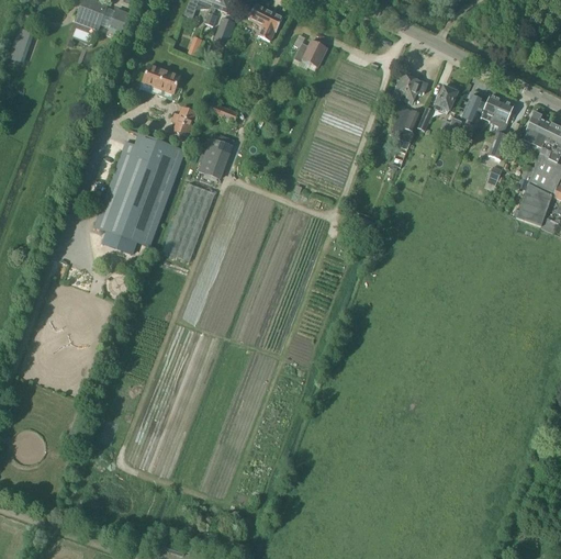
[(118,37),(122,28),(123,28),(128,13),(115,9),(114,10),(107,7),(107,6),(92,0),(82,0),(77,14),(109,26),(105,33),(118,37)]
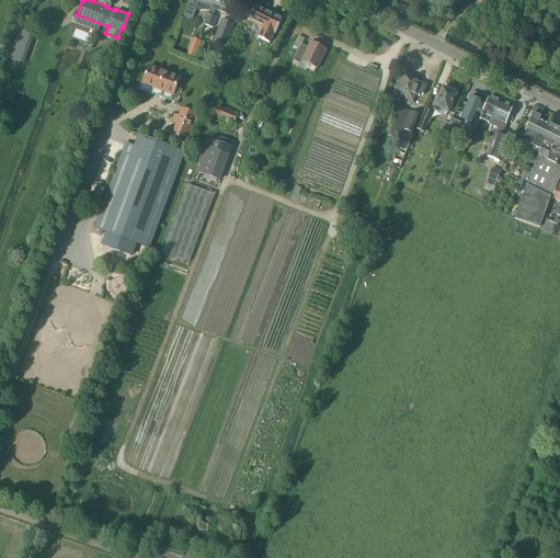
[(212,6),(213,0),(190,0),(184,13),(192,16),(195,8),(210,8),(212,6)]
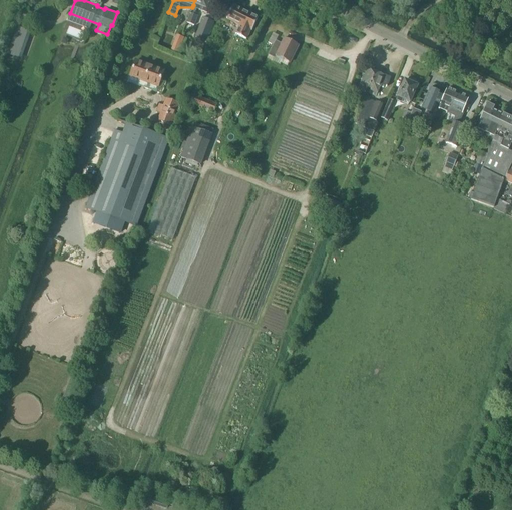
[(194,0),(193,5),(197,6),(208,10),(212,1),(211,0),(194,0)]
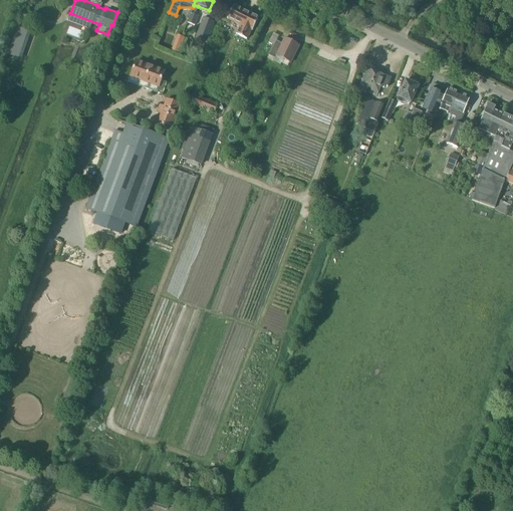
[(228,17),(242,24),(238,33),(247,37),(251,28),(253,28),(259,15),(234,3),(228,17)]
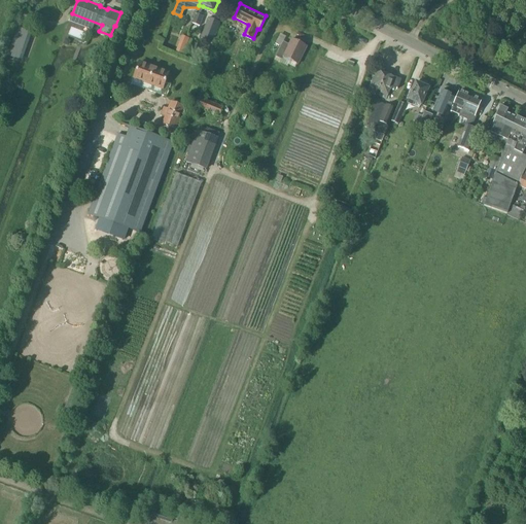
[(197,10),(193,21),(200,24),(204,13),(201,12),(197,10)]
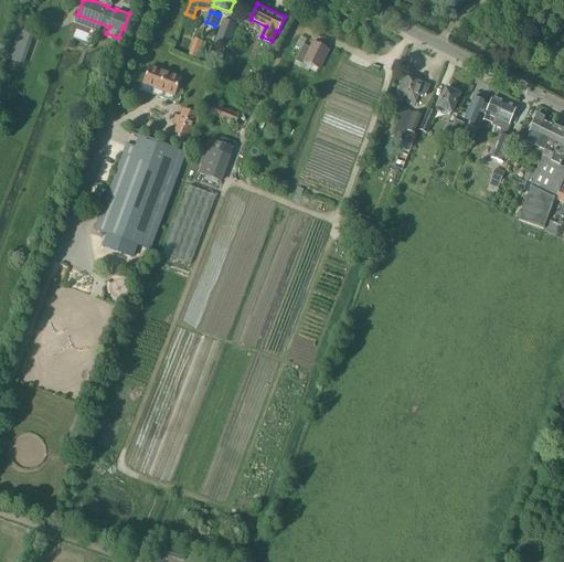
[(224,17),(216,39),(229,43),(236,21),(224,17)]
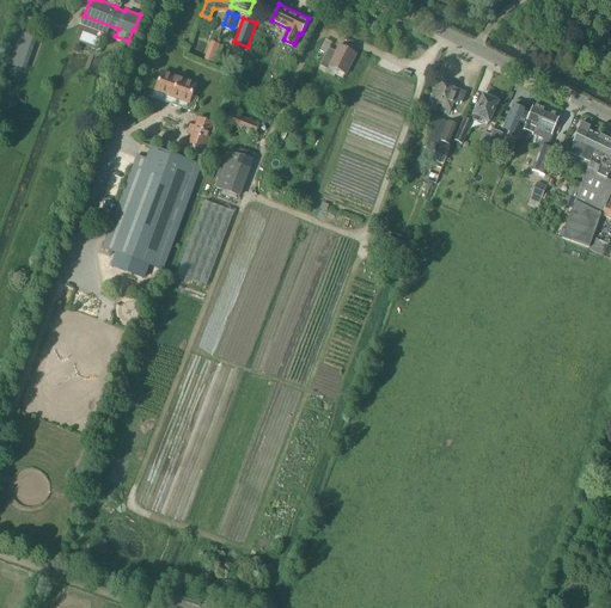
[(36,35),(22,29),(8,62),(24,68),(36,35)]
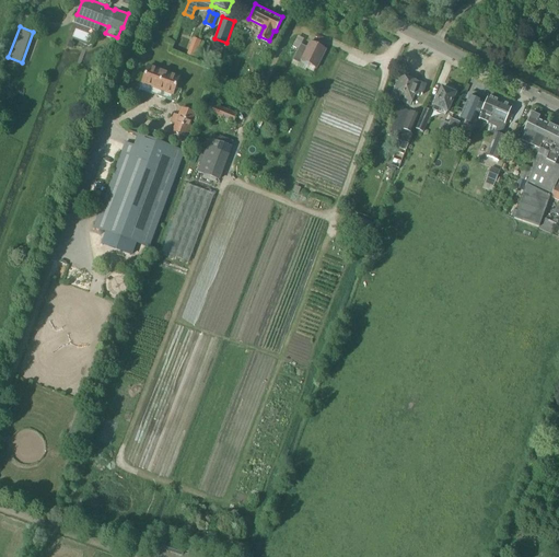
[(194,36),(187,54),(195,56),(201,39),(194,36)]
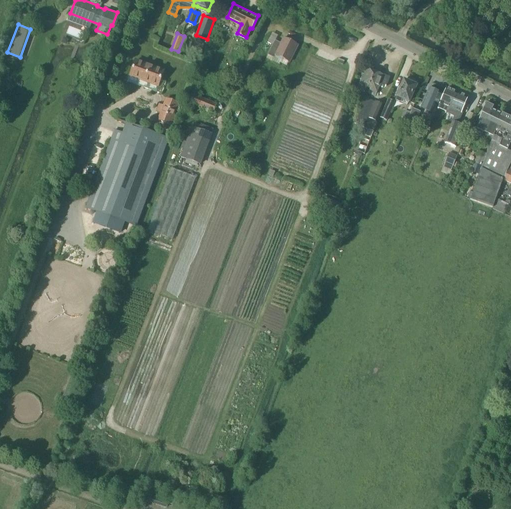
[(276,53),(283,56),(284,54),(291,58),(298,43),(284,36),(281,42),(276,39),(269,53),(274,55),(276,53)]
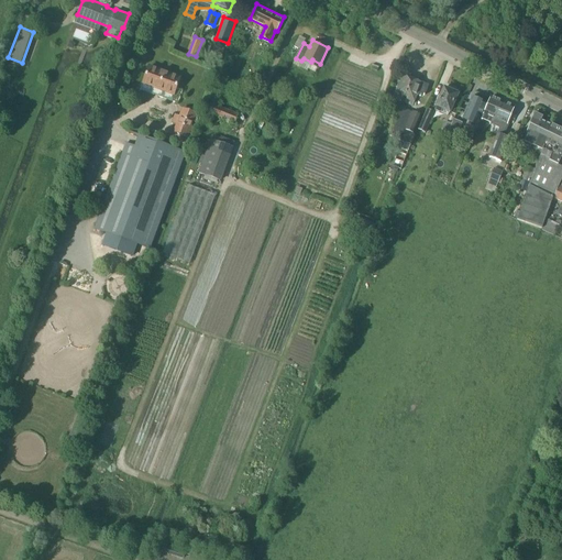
[(149,65),(143,81),(174,92),(179,76),(149,65)]
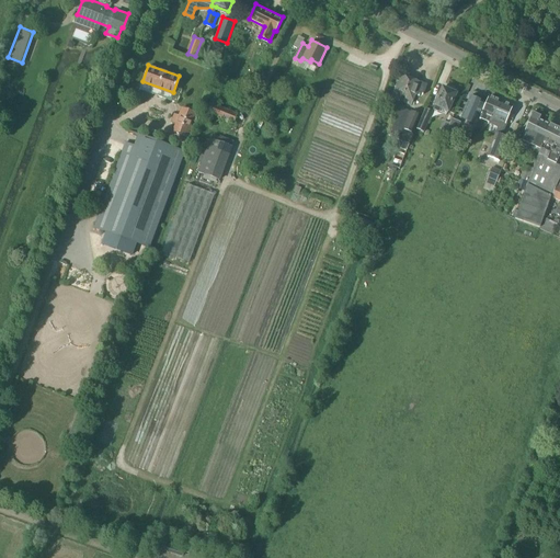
[(402,98),(404,99),(403,101),(411,103),(413,99),(414,99),(416,92),(418,93),(420,94),(421,92),(423,93),(427,82),(420,79),(420,80),(402,73),(400,80),(397,79),(395,84),(397,84),(392,95),(400,99),(402,93),(406,94),(406,95),(403,95),(402,98)]
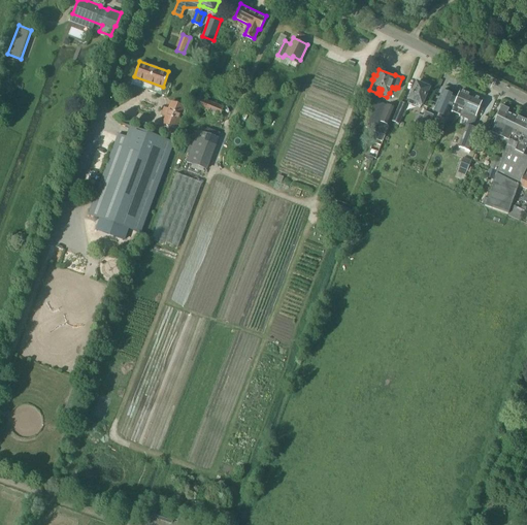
[(409,98),(407,101),(414,103),(421,106),(430,86),(417,80),(409,98)]
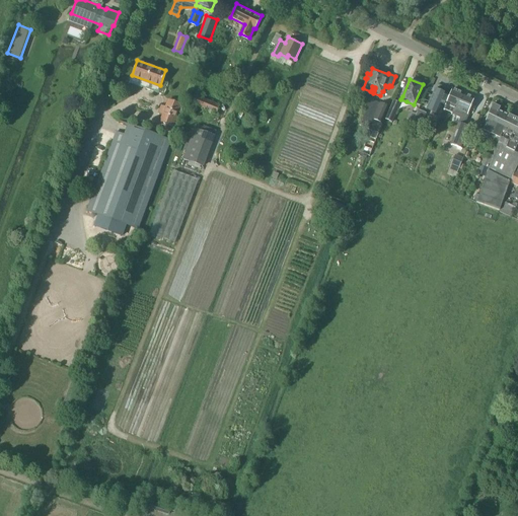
[(454,112),(454,111),(463,91),(453,87),(450,94),(447,93),(447,92),(435,86),(426,107),(427,107),(438,112),(438,113),(443,102),(445,103),(445,102),(446,102),(444,106),(452,111),(452,112),(453,111),(454,112)]
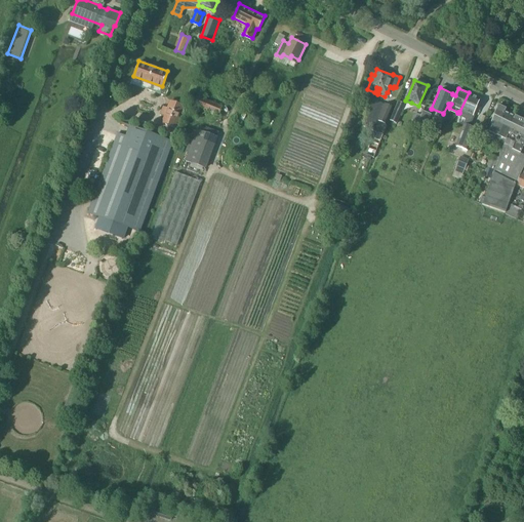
[(474,113),(480,97),(469,92),(459,112),(468,116),(465,122),(470,124),(474,113)]
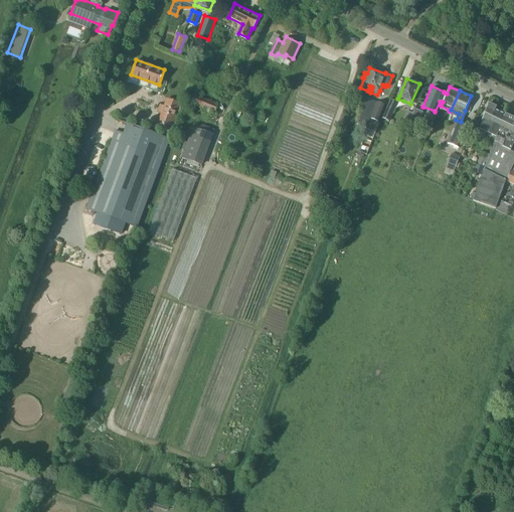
[(192,102),(198,104),(202,107),(215,111),(218,103),(201,97),(195,94),(192,102)]
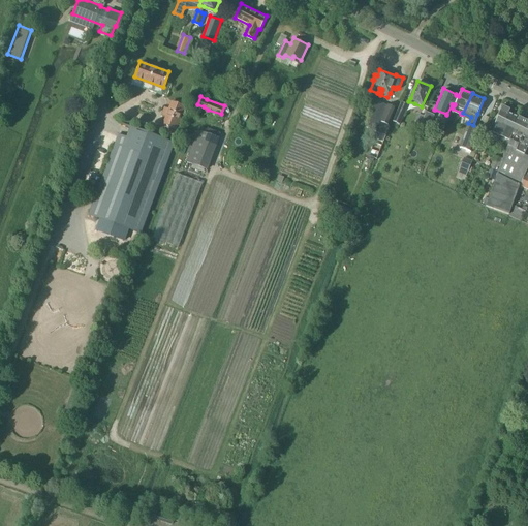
[(401,99),(393,120),(401,123),(409,102),(401,99)]
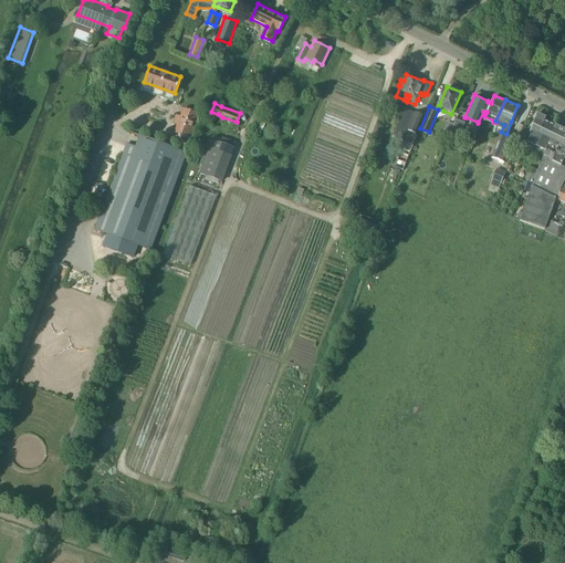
[(185,107),(176,131),(189,135),(197,112),(185,107)]
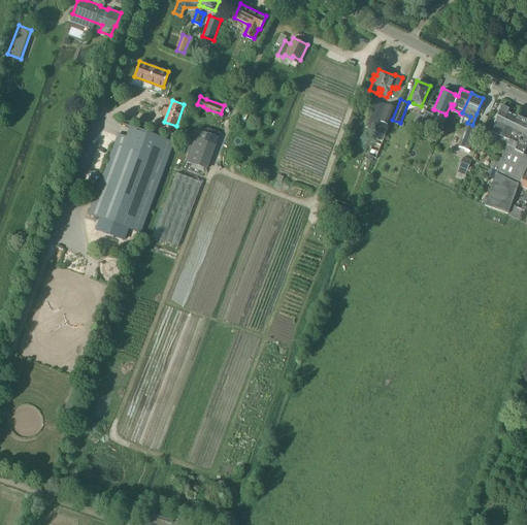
[(373,160),(374,155),(376,156),(386,133),(390,124),(393,115),(394,116),(396,108),(397,106),(383,101),(373,106),(370,115),(366,125),(379,130),(375,140),(373,139),(368,153),(366,157),(367,157),(367,158),(373,160)]
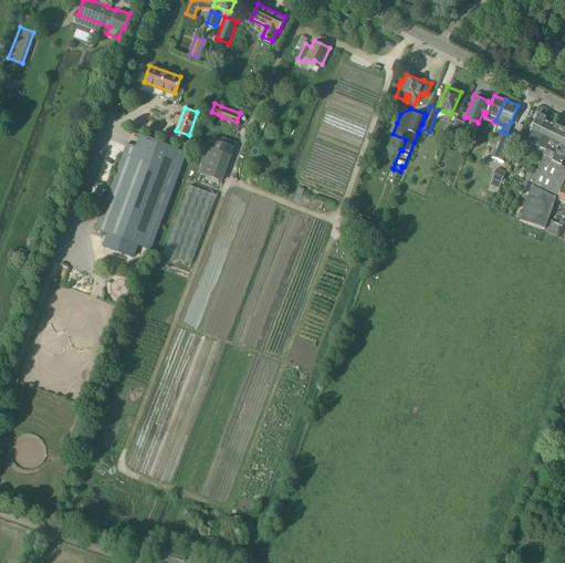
[(539,111),(525,145),(532,148),(536,150),(542,138),(541,137),(545,128),(541,127),(545,117),(546,115),(539,111)]
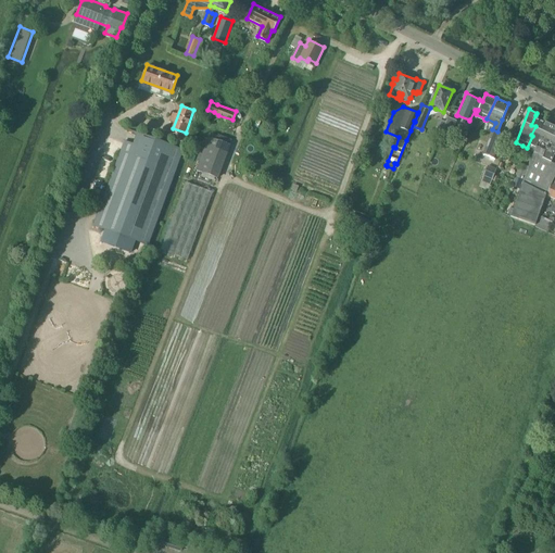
[(531,135),(532,136),(527,148),(534,151),(539,139),(546,121),(535,115),(531,125),(535,126),(531,135)]
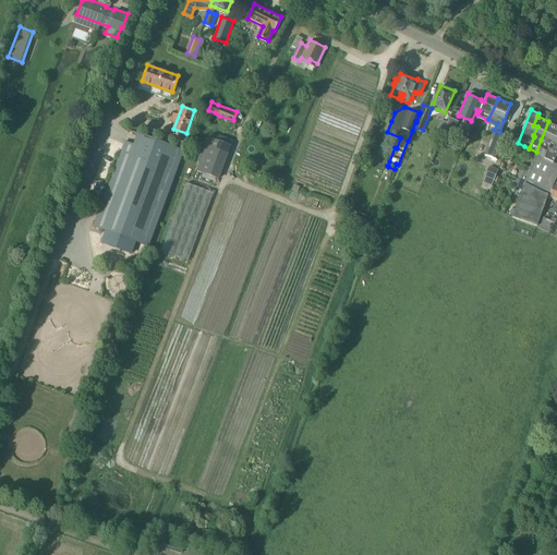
[(525,179),(512,215),(537,224),(548,193),(549,194),(556,177),(556,163),(554,161),(556,154),(556,124),(548,121),(541,140),(536,152),(531,165),(525,179)]
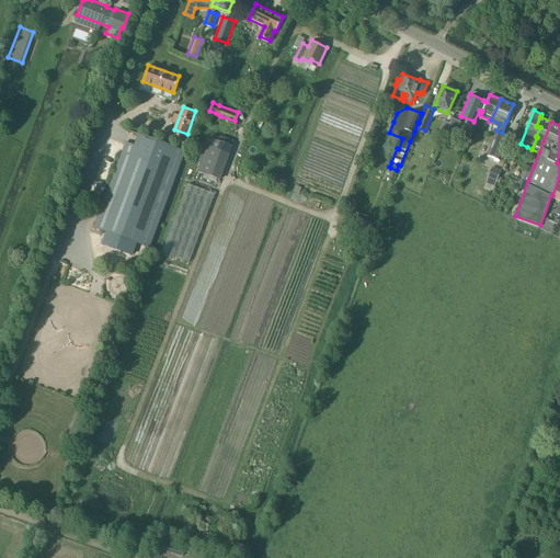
[(496,131),(488,155),(501,159),(510,136),(502,133),(496,131)]
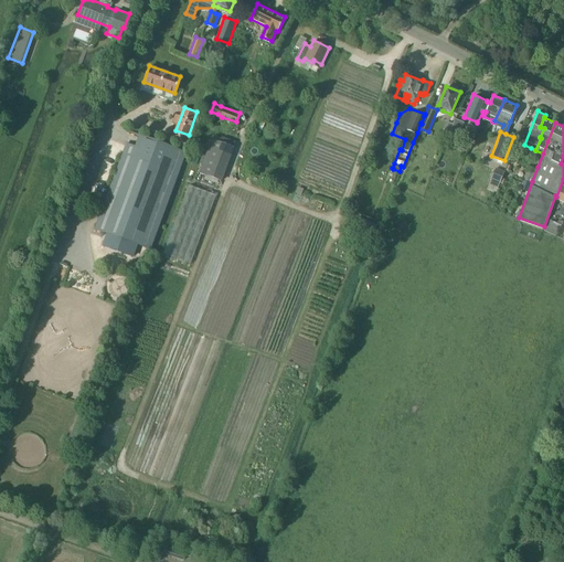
[(108,239),(131,247),(134,241),(151,247),(187,152),(139,134),(136,144),(126,140),(94,226),(110,232),(108,239)]
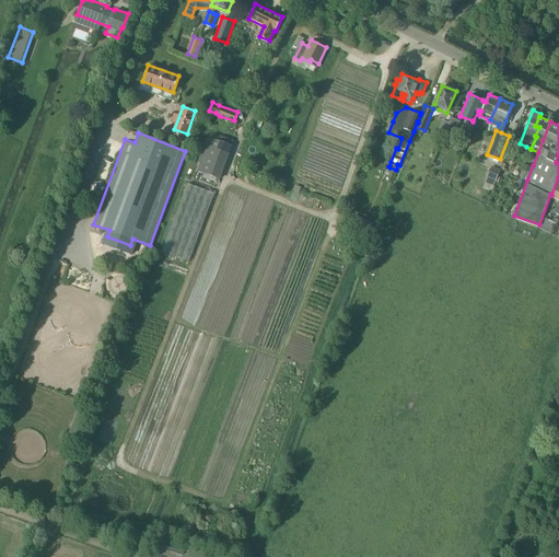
[(211,137),(198,170),(219,177),(231,144),(211,137)]
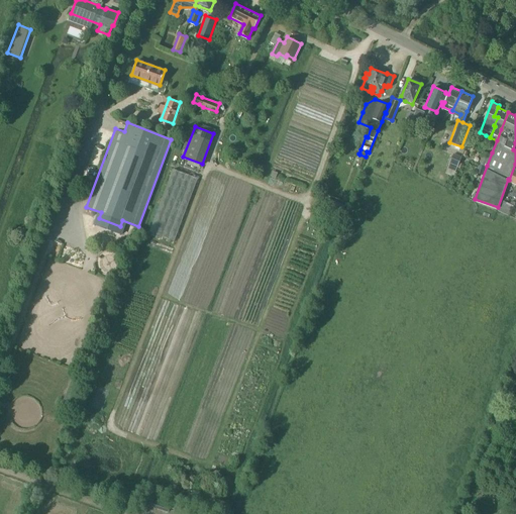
[(492,152),(485,149),(480,163),(487,166),(492,152)]
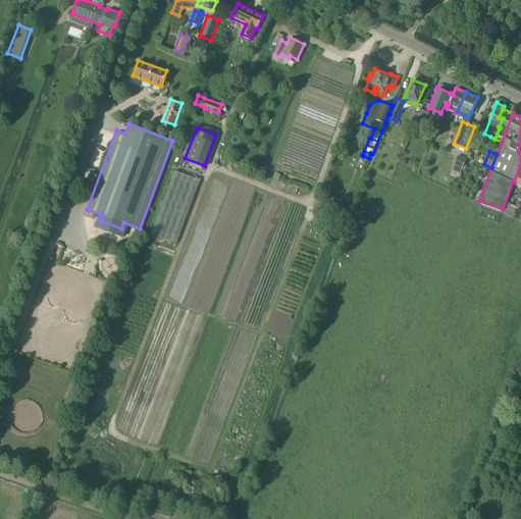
[(175,169),(151,232),(176,242),(200,178),(175,169)]
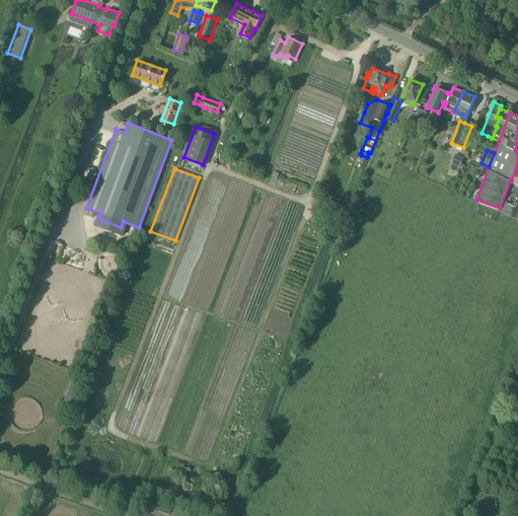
[(335,211),(343,214),(347,205),(328,197),(324,207),(335,211)]
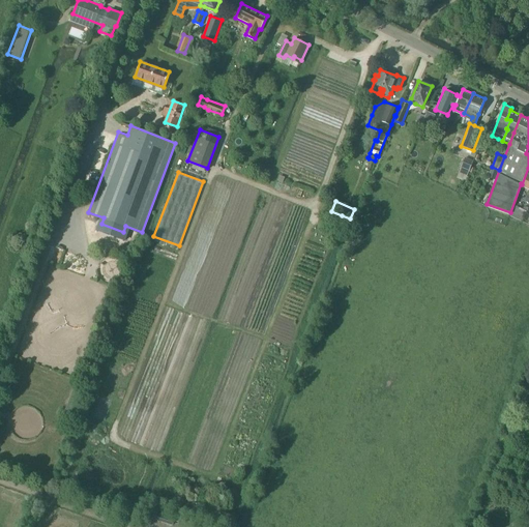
[(516,204),(510,212),(510,214),(522,220),(527,209),(516,204)]
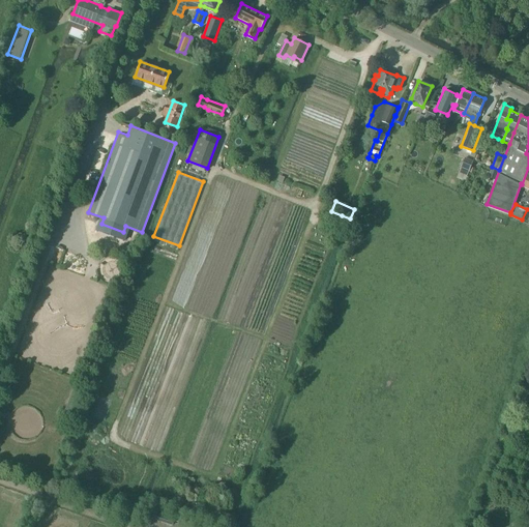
[(339,224),(342,215),(331,211),(328,220),(339,224)]
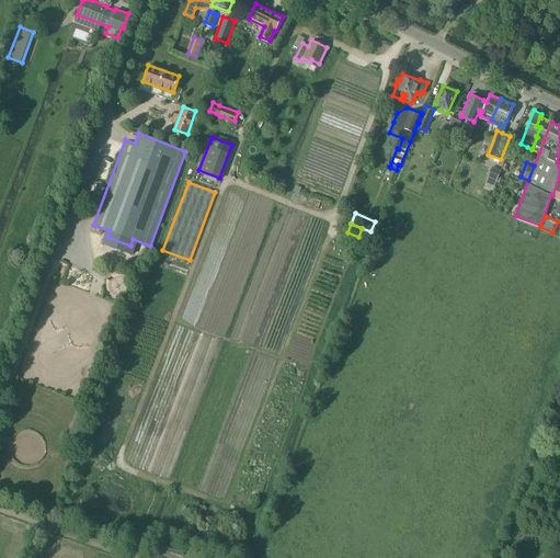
[(78,411),(69,433),(76,435),(84,413),(78,411)]
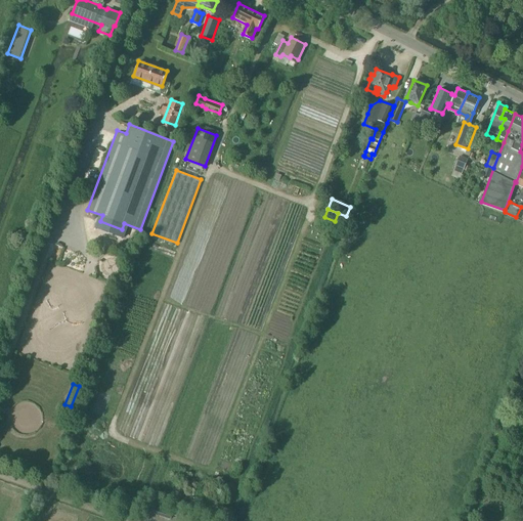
All buildings are outlined.
